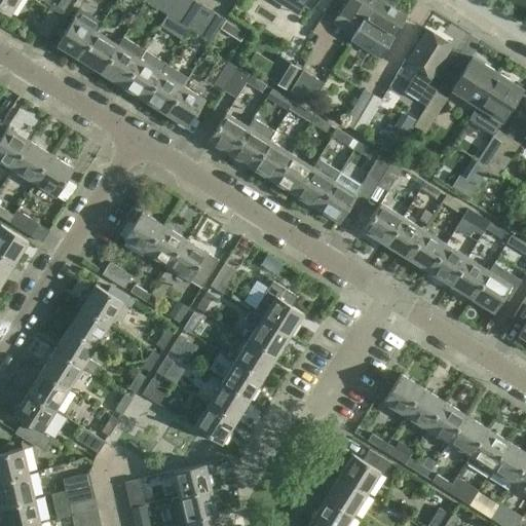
[(17,0),(0,0),(0,9),(8,15),(17,0)]
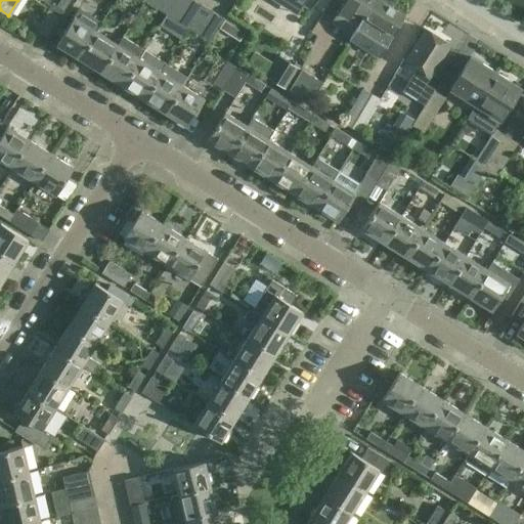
[(59,0),(56,7),(62,11),(70,0),(59,0)]
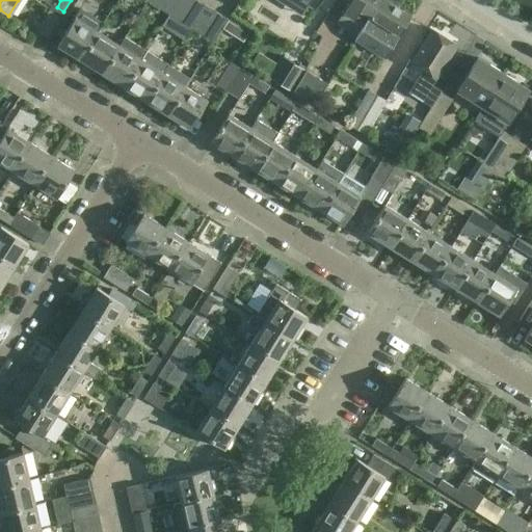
[(162,0),(157,8),(168,15),(178,0),(162,0)]
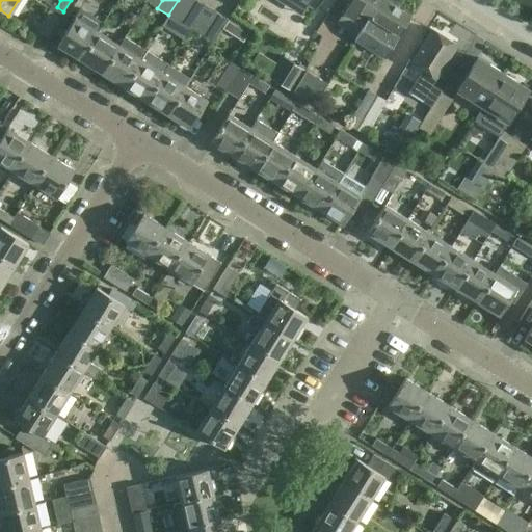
[(180,22),(193,0),(178,0),(168,15),(180,22)]
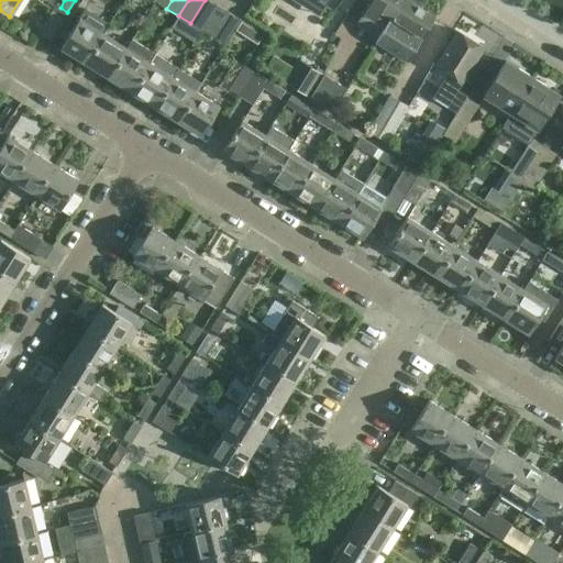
[(207,0),(205,0),(190,23),(201,31),(217,6),(207,0)]
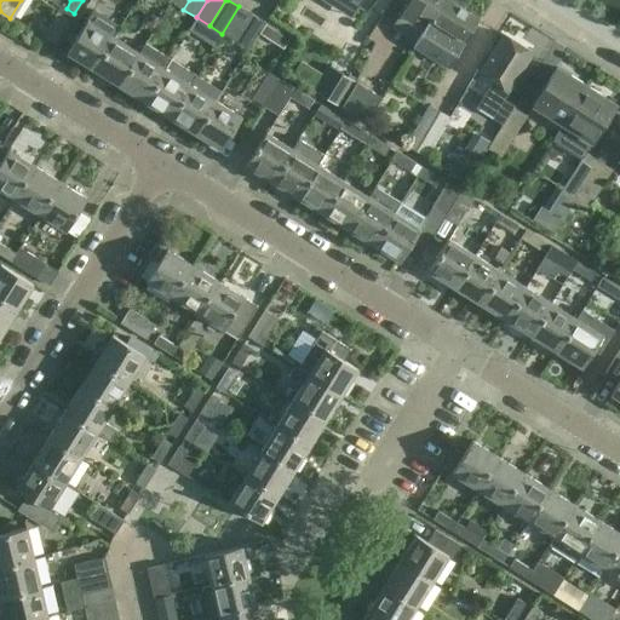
[(349,0),(367,11),(374,0),(349,0)]
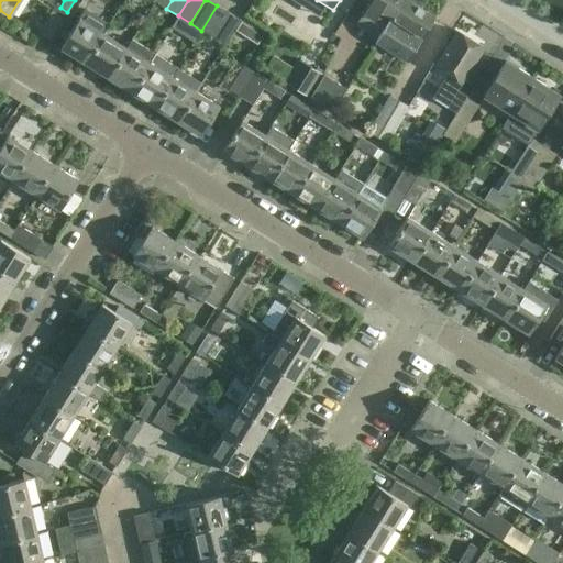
[(377,37),(401,0),(371,0),(355,24),(377,37)]
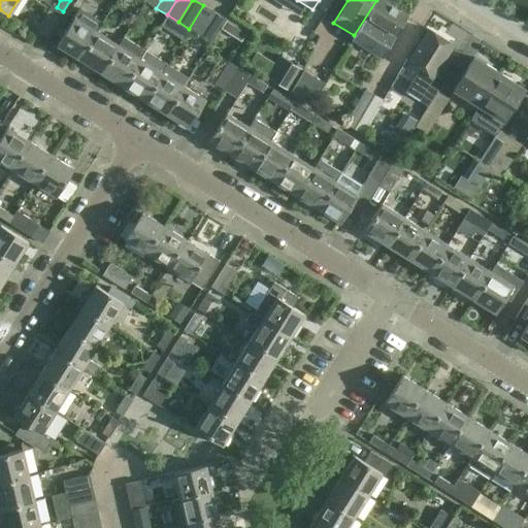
[(381,0),(376,0),(354,35),(352,39),(382,58),(407,17),(381,0)]
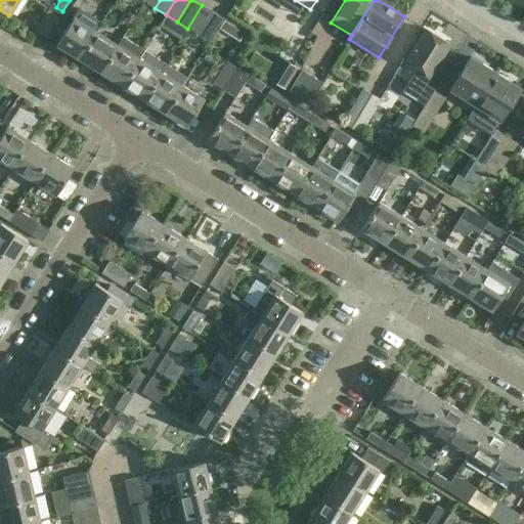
[(199,35),(213,12),(202,5),(187,29),(199,35)]
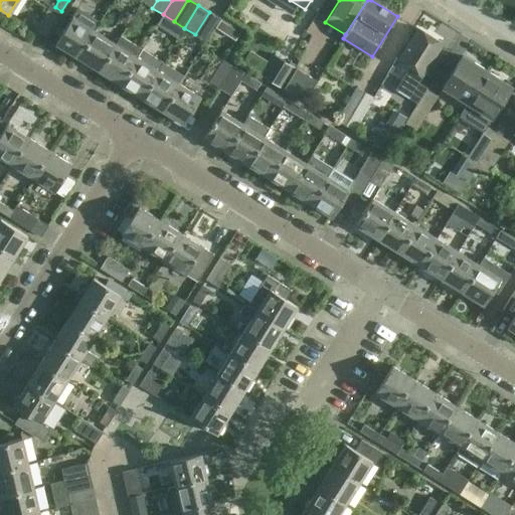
[(76,57),(94,30),(100,22),(77,8),(54,44),(76,57)]
